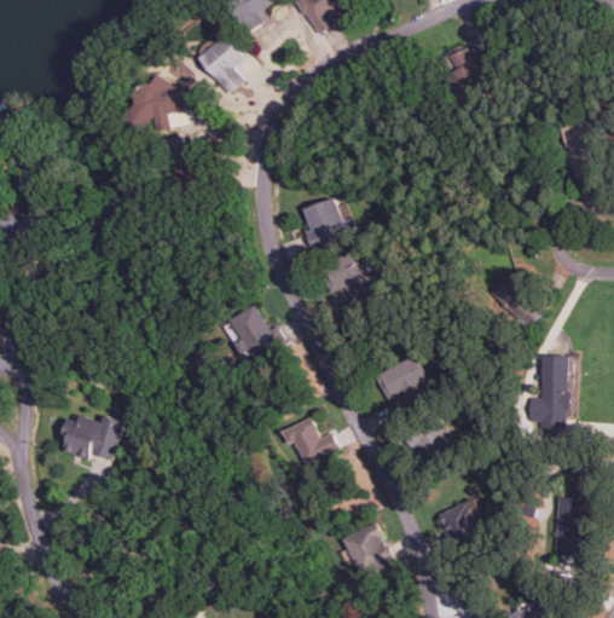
[(229,0),(249,30),(260,23),(255,13),(274,0),(229,0)]
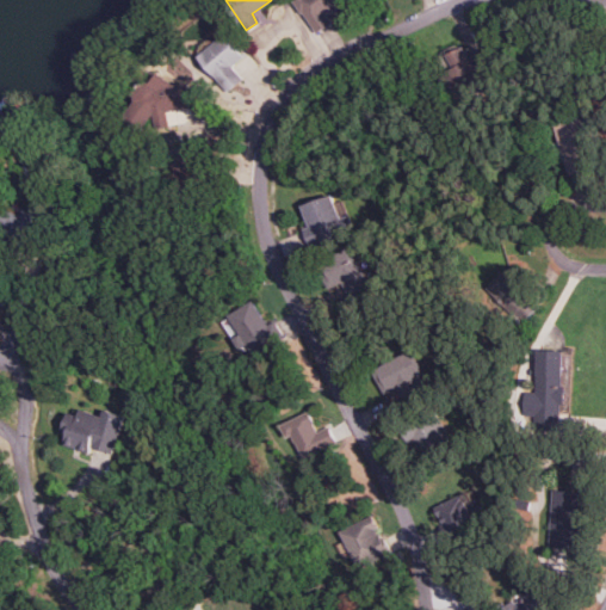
[(240,81),(227,67),(240,57),(221,35),(193,56),(223,94),(240,81)]
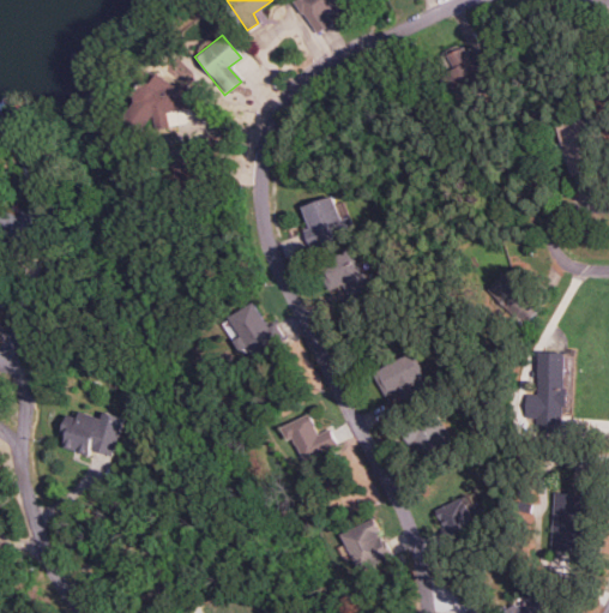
[(466,59),(463,48),(442,55),(456,90),(493,76),(483,52),(466,59)]
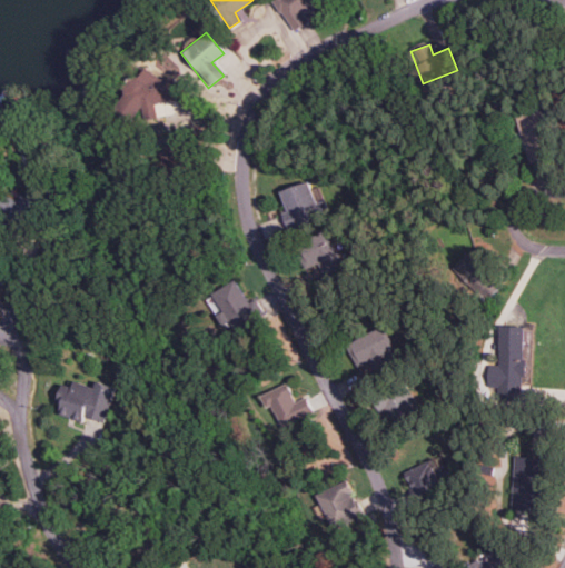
[(151,103),(174,100),(170,73),(140,77),(141,80),(115,83),(118,113),(139,111),(140,120),(154,119),(151,103)]
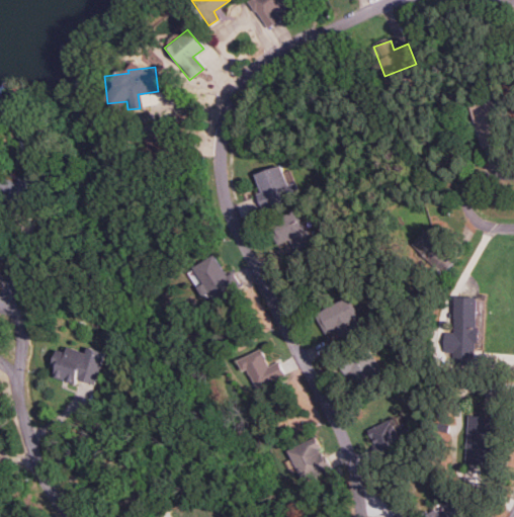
[(479,151),(502,145),(492,102),(467,108),(479,151)]
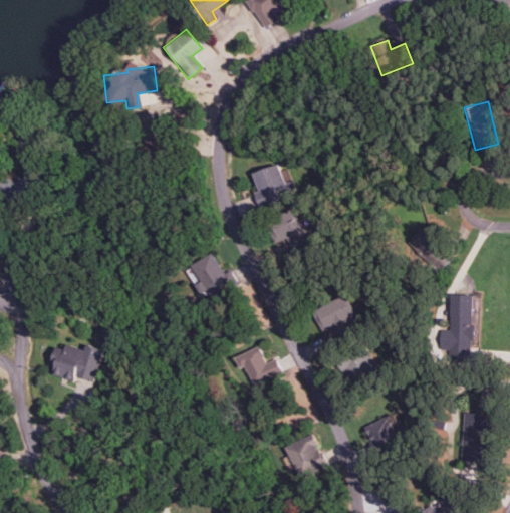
[(250,173),(256,192),(252,193),(257,209),(295,197),(290,182),(282,184),(276,165),(250,173)]
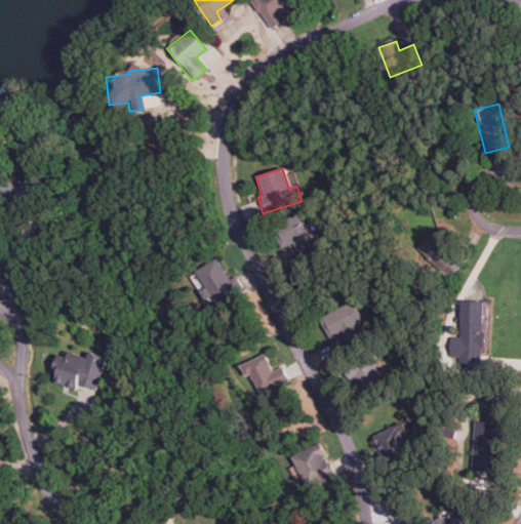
[(2,180),(0,188),(0,200),(26,208),(33,186),(17,182),(16,185),(2,180)]
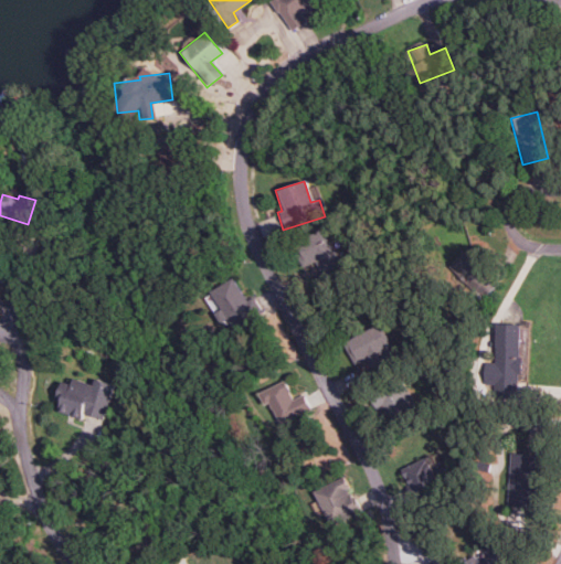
[(289,244),(300,268),(314,263),(321,279),(340,269),(321,230),(289,244)]
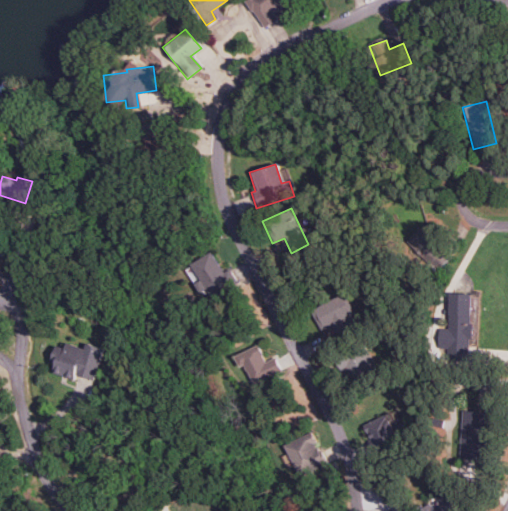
[(434,272),(450,256),(421,226),(405,241),(434,272)]
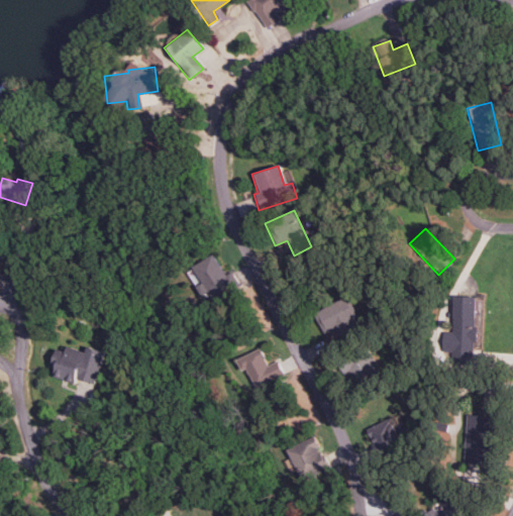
[(210,301),(232,290),(214,254),(190,266),(199,284),(194,287),(199,296),(206,293),(210,301)]
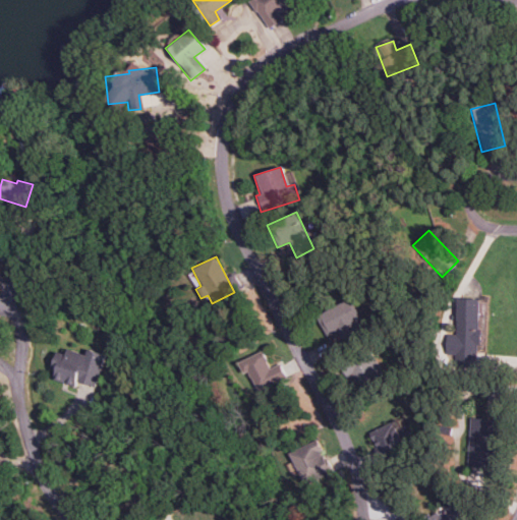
[(478,299),(455,298),(453,335),(446,335),(445,361),(475,362),(478,299)]
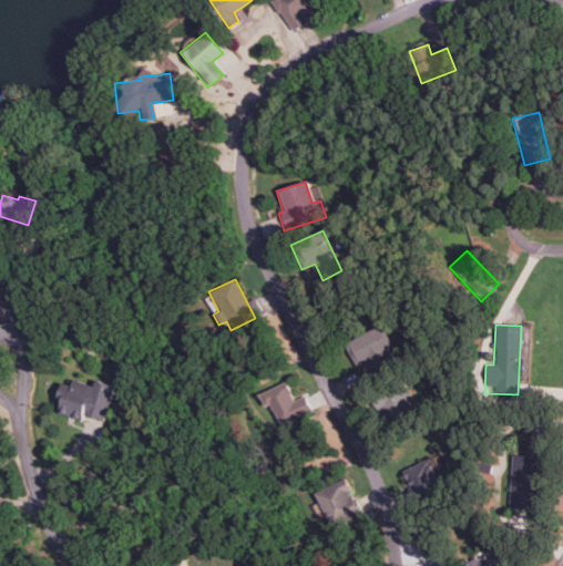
[(390,349),(378,326),(341,345),(354,368),(390,349)]
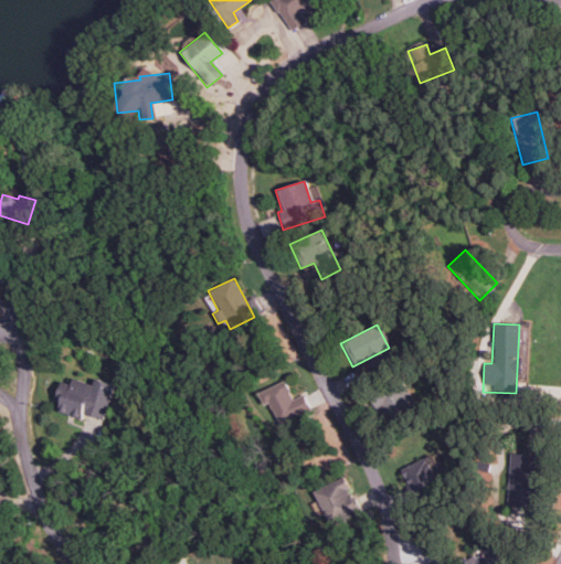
[(101,419),(113,384),(94,379),(92,385),(72,379),(70,385),(60,382),(54,401),(59,402),(55,412),(78,419),(81,413),(101,419)]
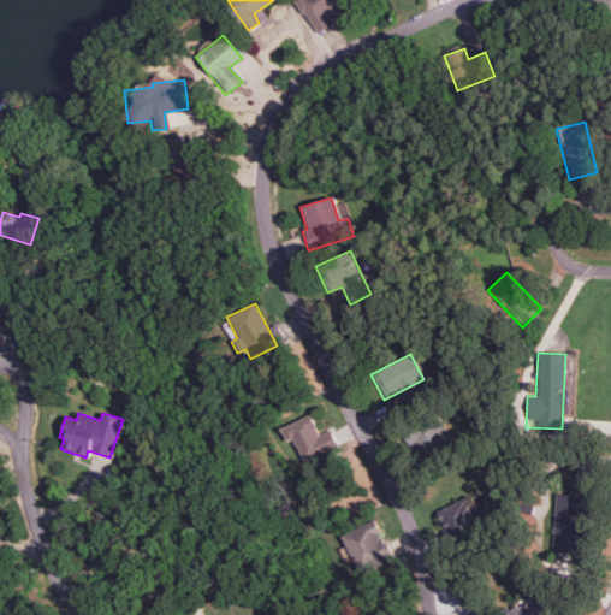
[(279,429),(285,443),(291,441),(301,462),(336,449),(327,431),(316,436),(308,417),(279,429)]
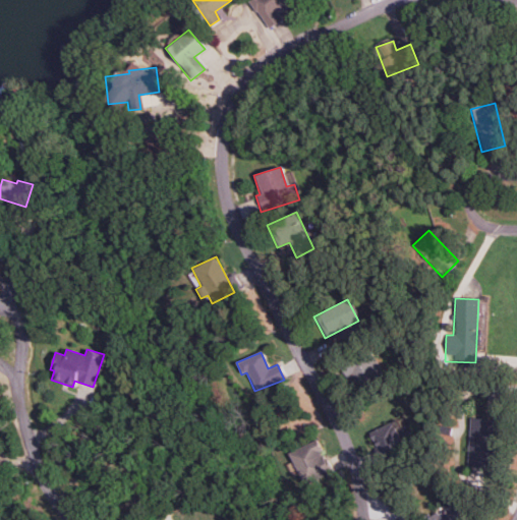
[(358,387),(381,377),(370,355),(349,364),(351,369),(350,369),(358,387)]
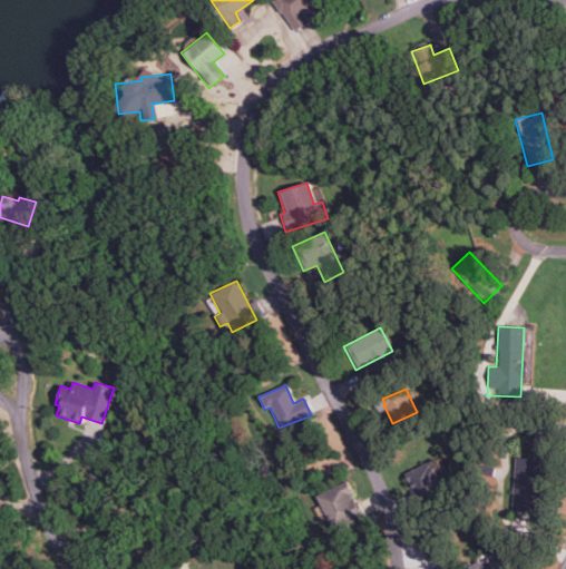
[(509,511),(535,512),(537,459),(511,458),(509,511)]
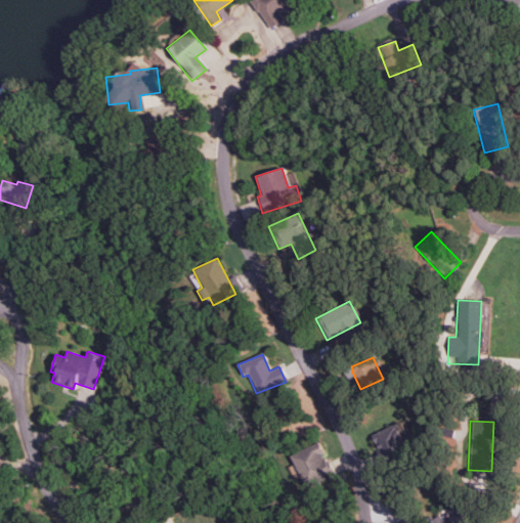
[(405,449),(396,425),(370,434),(379,459),(405,449)]
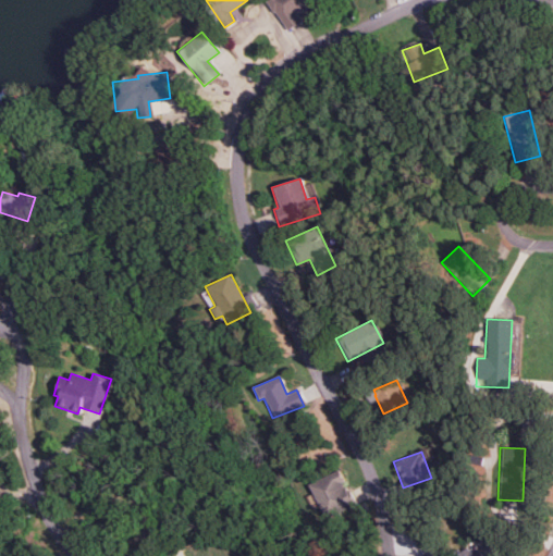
[(306,484),(322,520),(352,507),(335,471),(306,484)]
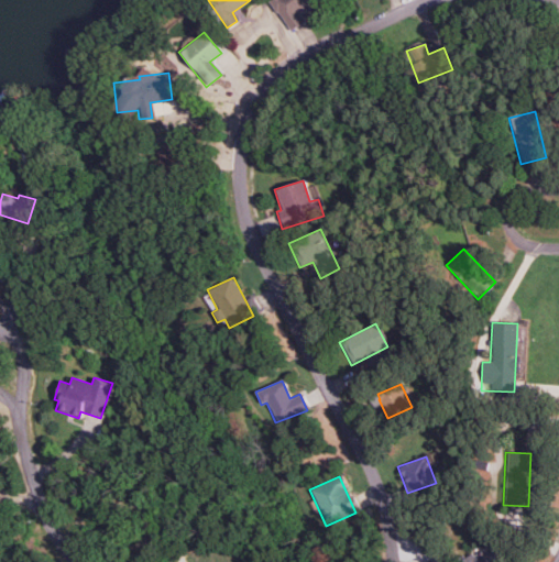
[(497,561),(488,544),(460,561),(497,561)]
